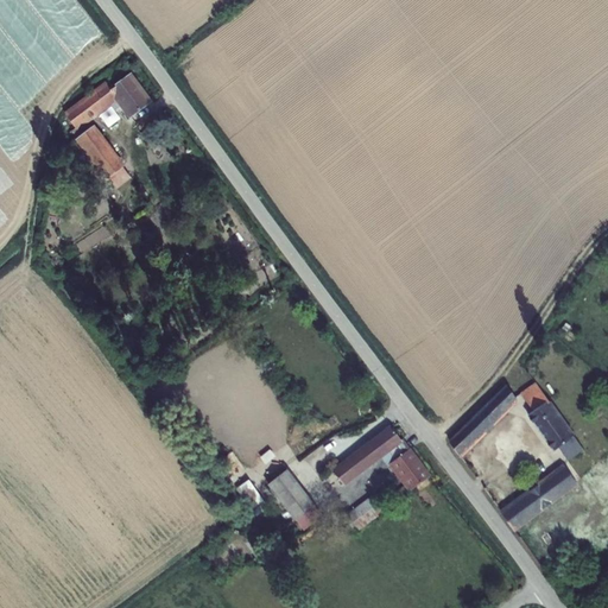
[(153,101),(132,71),(115,83),(116,84),(112,88),(106,80),(64,112),(76,128),(73,131),(77,137),(75,139),(106,178),(108,177),(124,165),(126,164),(95,124),(93,126),(90,124),(94,121),(93,120),(111,106),(116,101),(121,107),(130,119),(153,101)]
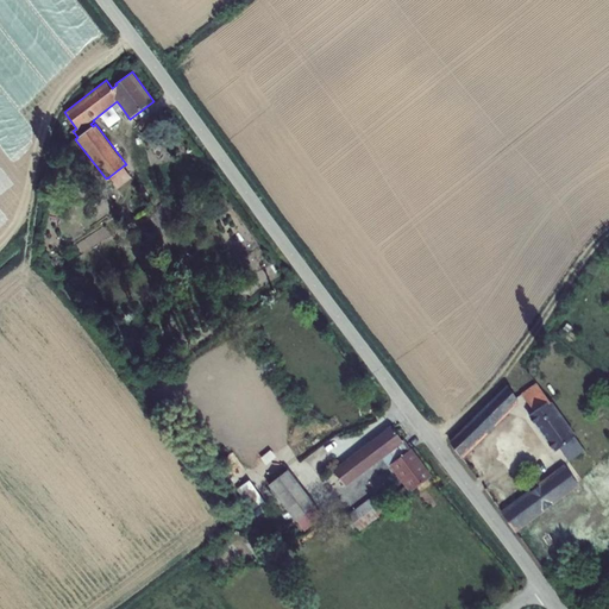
[(117,101),(111,106),(115,111),(121,107),(117,101)]
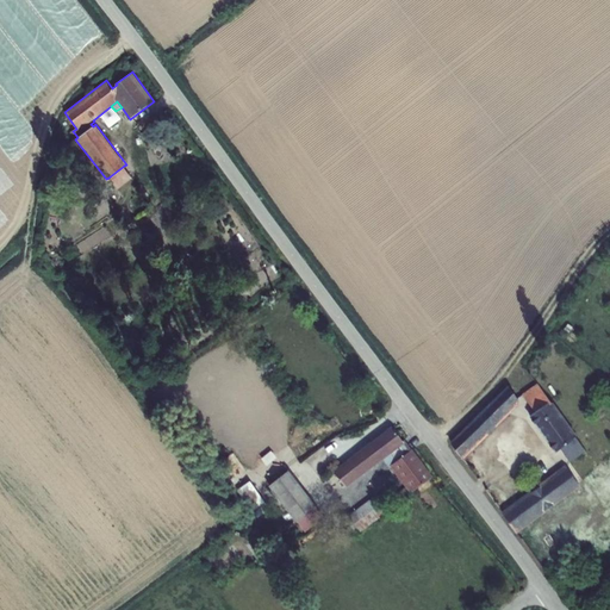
[(124,166),(109,178),(117,190),(132,179),(124,166)]
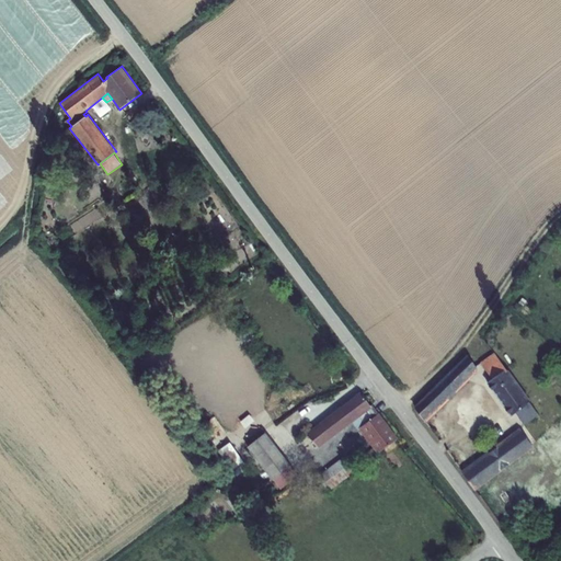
[(507,370),(494,353),(480,363),(492,378),(487,382),(511,416),(516,413),(525,425),(538,415),(529,401),(530,400),(508,369),(507,370)]
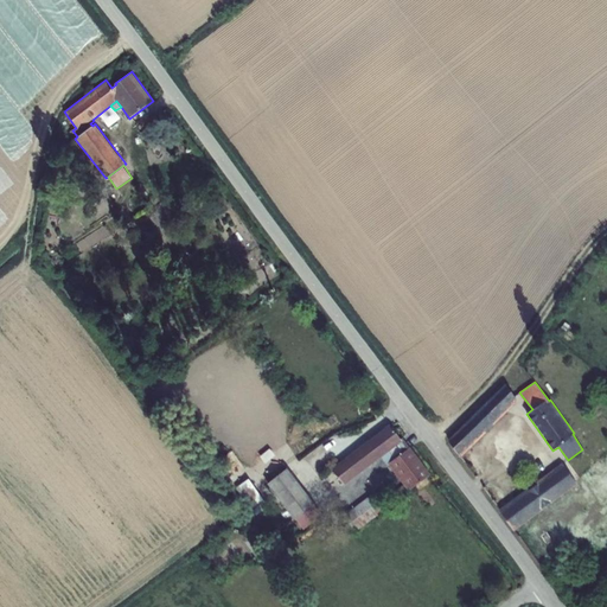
[(517,400),(505,383),(447,440),(460,458),(517,400)]
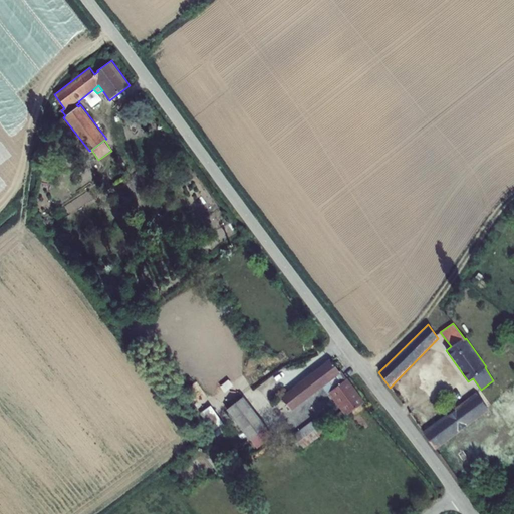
[(330,359),(281,397),(292,411),(323,388),(340,373),(341,373),(340,371),(330,359)]
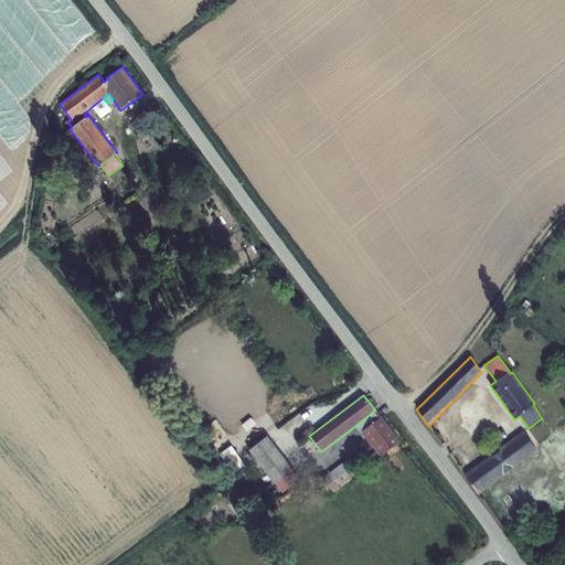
[(374,411),(381,418),(383,416),(375,407),(374,408),(375,411),(374,411)]
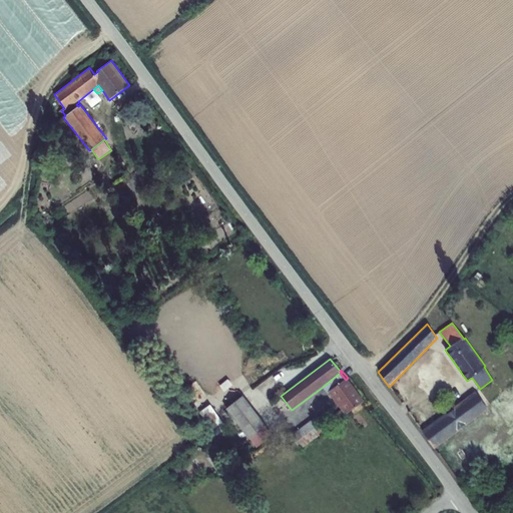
[(328,393),(329,392),(346,380),(340,373),(323,387),(328,393)]
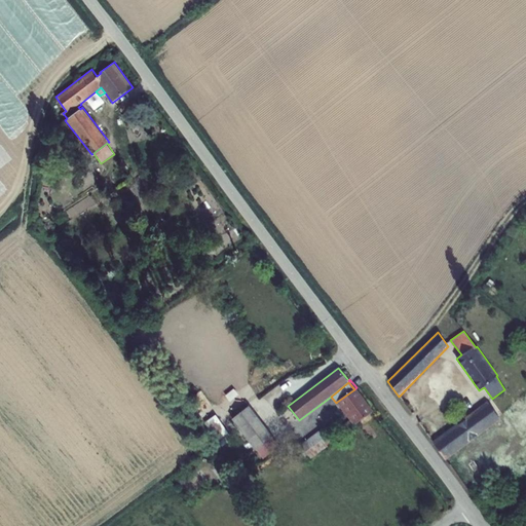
[(353,426),(374,411),(357,387),(354,389),(337,402),(353,426)]
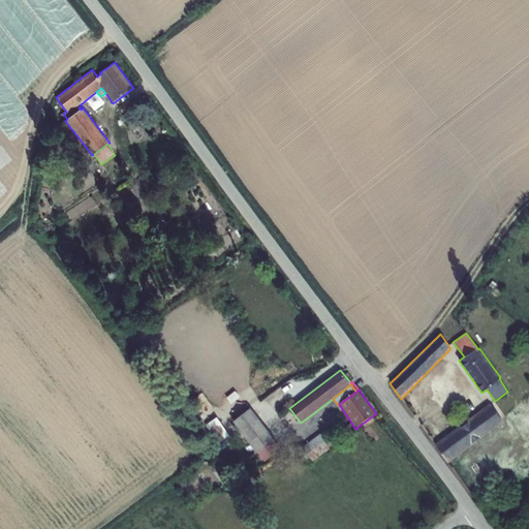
[(241,397),(236,391),(227,398),(231,404),(241,397)]
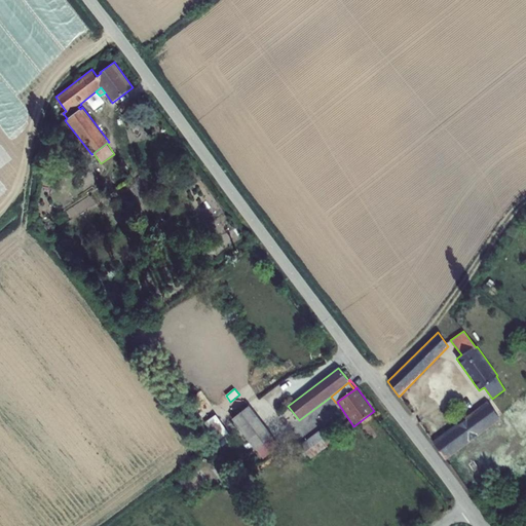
[(478,437),(501,419),(487,401),(465,417),(465,418),(458,424),(457,423),(433,441),(445,460),(470,442),(470,441),(477,435),(478,437)]
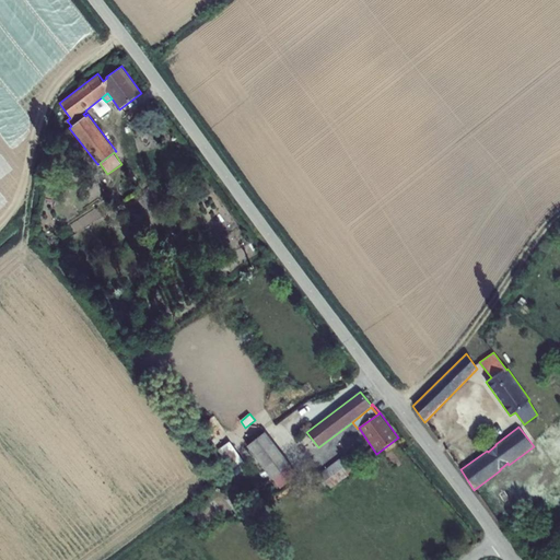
[(266,432),(247,446),(272,480),(273,479),(291,466),(292,466),(266,432)]
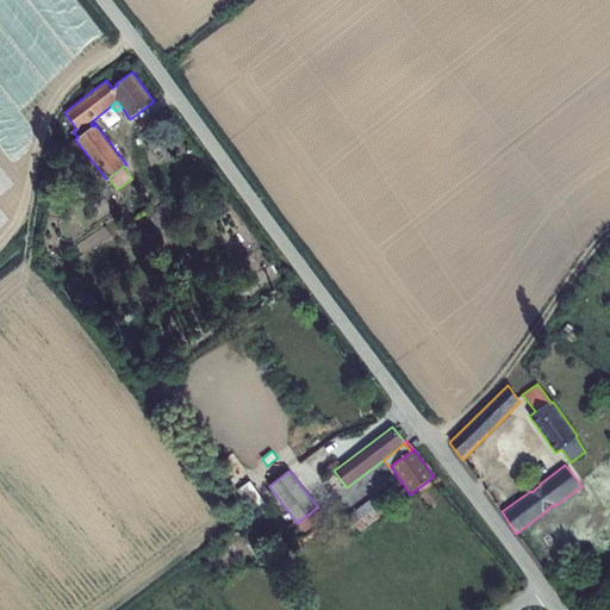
[(271,506),(250,480),(237,491),(225,474),(219,478),(251,521),(271,506)]
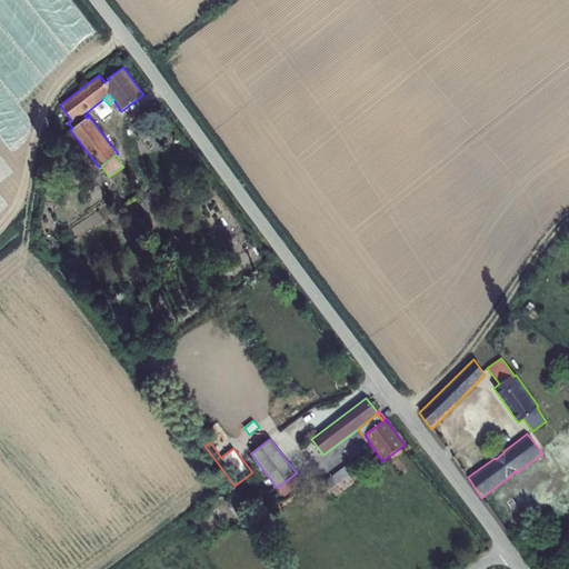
[(333,499),(361,478),(349,463),(322,483),(333,499)]
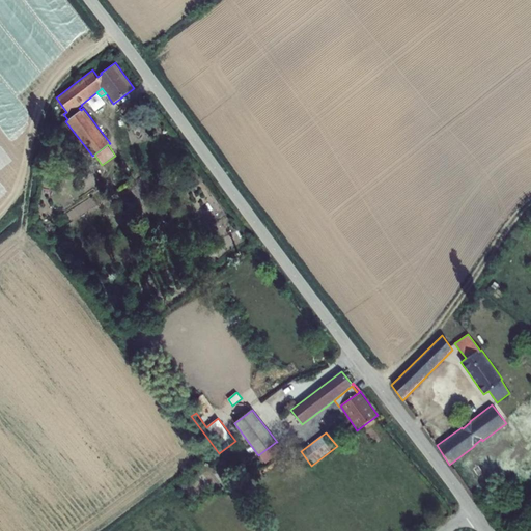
[(276,442),(259,454),(266,464),(282,450),(276,442)]
